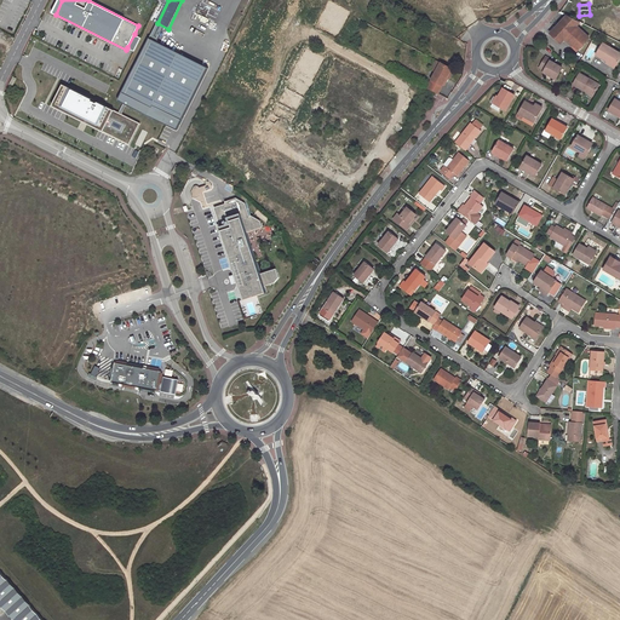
[(577,19),(566,15),(560,19),(547,33),(561,44),(564,40),(566,39),(568,41),(572,45),(578,50),(590,38),(584,32),(581,33),(575,28),(574,26),(578,21),(577,19)]
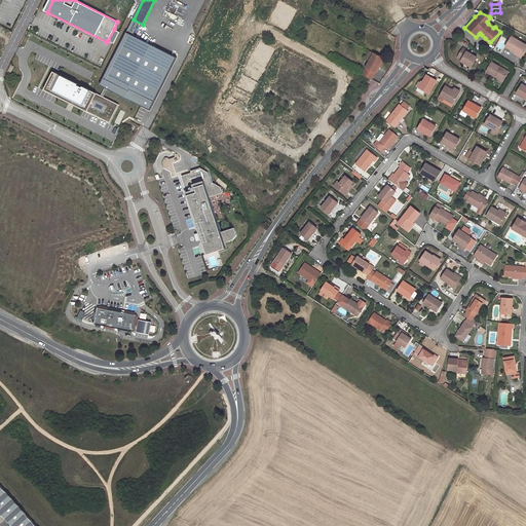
[(114,29),(108,40),(114,43),(119,32),(114,29)]
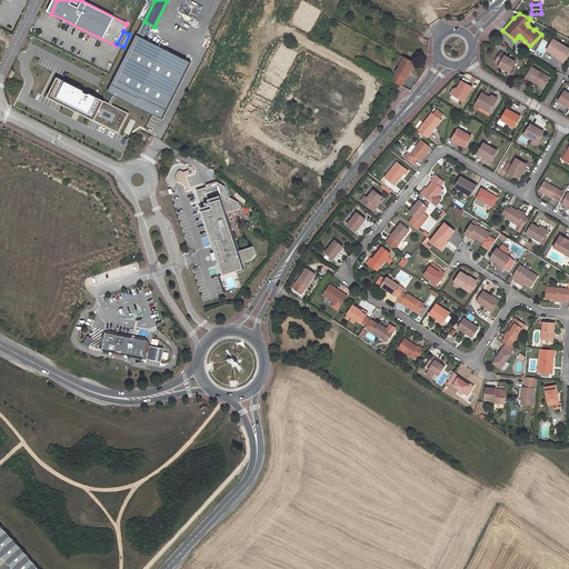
[(402,33),(398,42),(410,49),(411,47),(420,52),(425,45),(402,33)]
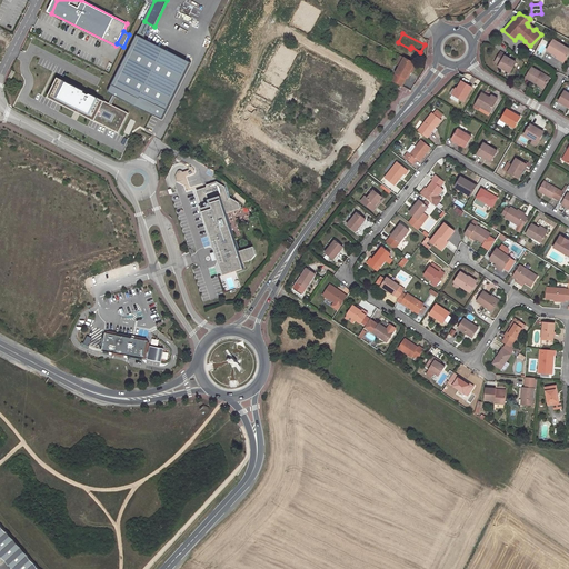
[(191,62),(137,35),(108,92),(162,119),(191,62)]
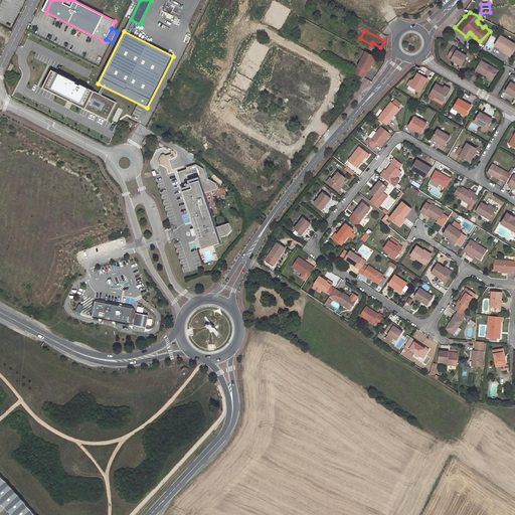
[(505,49),(512,53),(514,48),(514,44),(501,36),(495,45),(504,50),(505,49)]
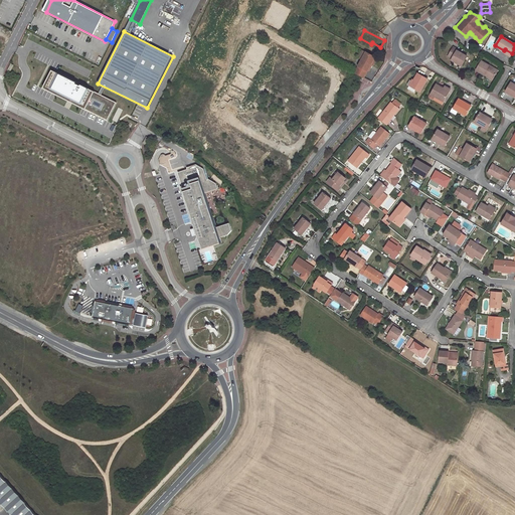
[(454,47),(449,55),(453,58),(452,59),(462,65),(467,56),(457,50),(458,50),(454,47)]
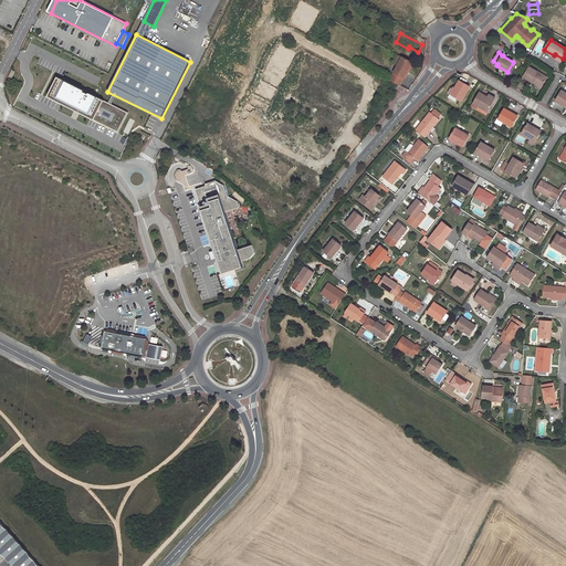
[(398,65),(390,81),(399,85),(407,71),(411,63),(402,58),(398,65)]
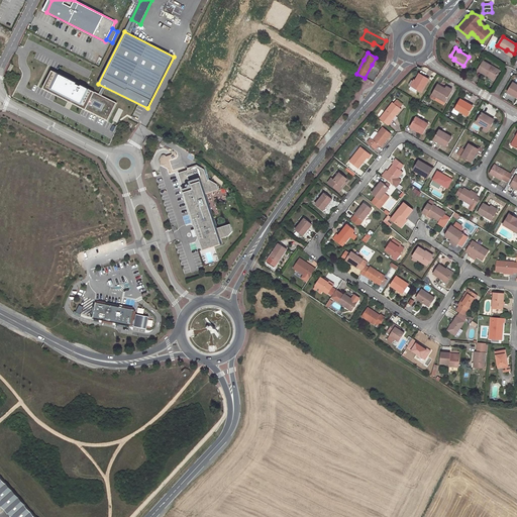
[(478,70),(485,74),(486,73),(495,79),(500,71),(484,62),(478,70)]
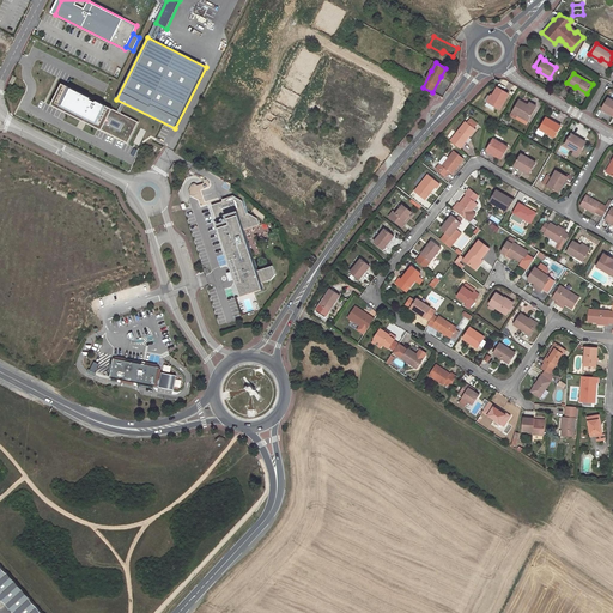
[(139,122),(62,84),(52,105),(128,144),(139,122)]
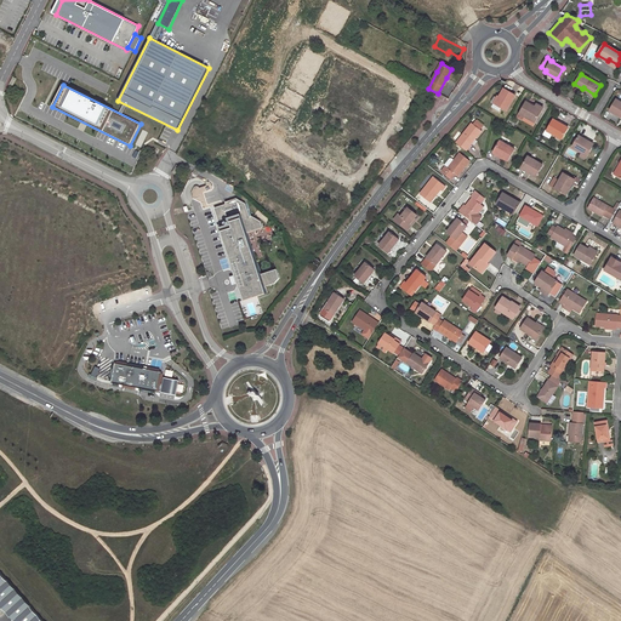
[(499,98),(495,104),(507,110),(516,95),(505,89),(499,98)]
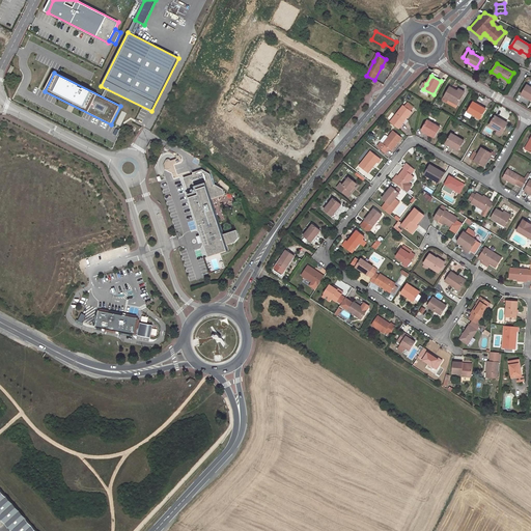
[(522,94),(530,100),(530,99),(530,98),(530,87),(527,85),(522,94)]
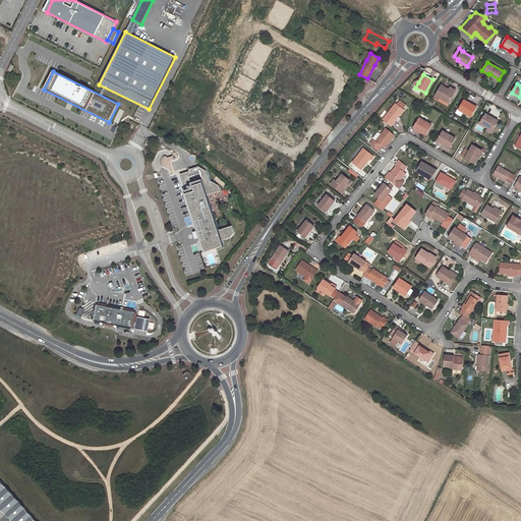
[(436,95),(440,98),(449,103),(455,93),(449,90),(442,85),(436,95)]
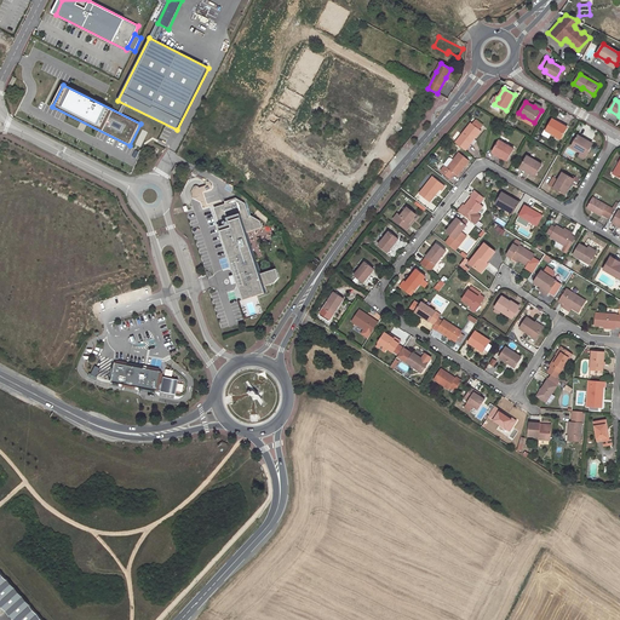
[(552,119),(546,131),(561,138),(567,127),(552,119)]
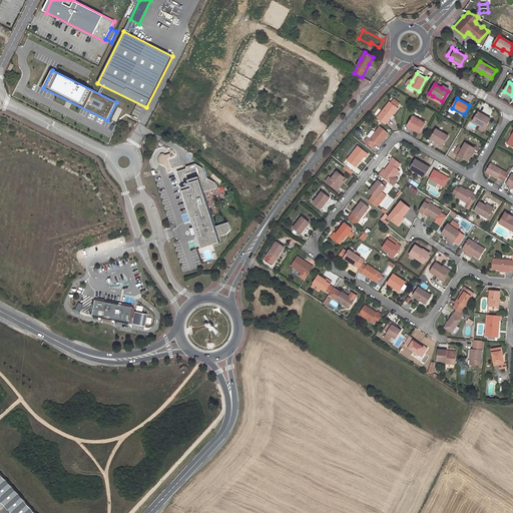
[(390,102),(377,118),(385,124),(398,108),(396,107),(391,102),(390,102)]
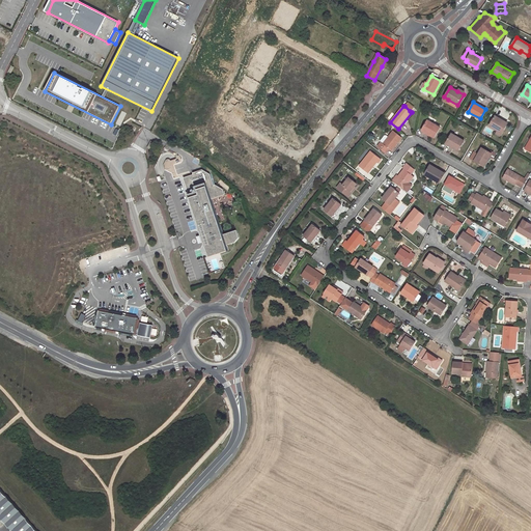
[(497,130),(502,133),(508,123),(495,116),(490,126),(497,130)]
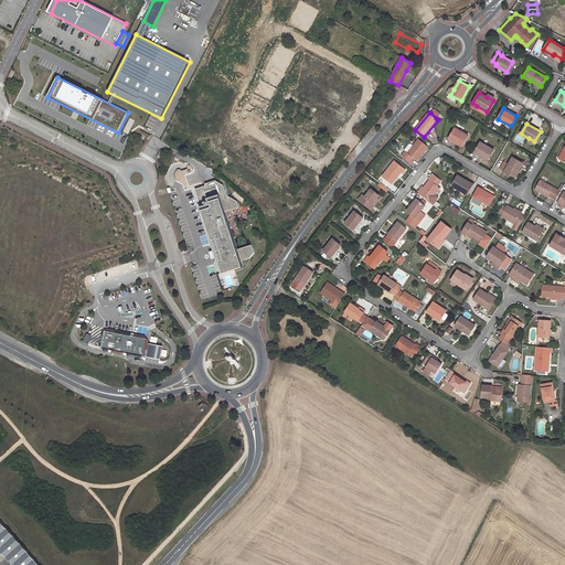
[(455,128),(449,139),(462,147),(468,136),(455,128)]
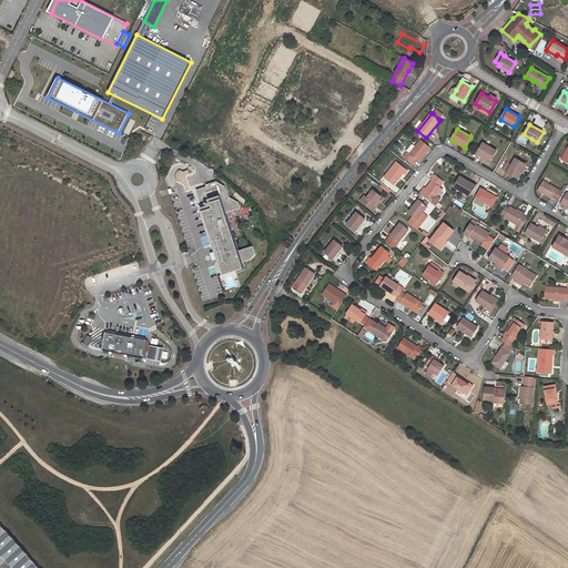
[(407,152),(404,156),(413,164),(417,159),(418,161),(429,148),(421,140),(415,146),(413,144),(412,145),(406,151),(407,152)]
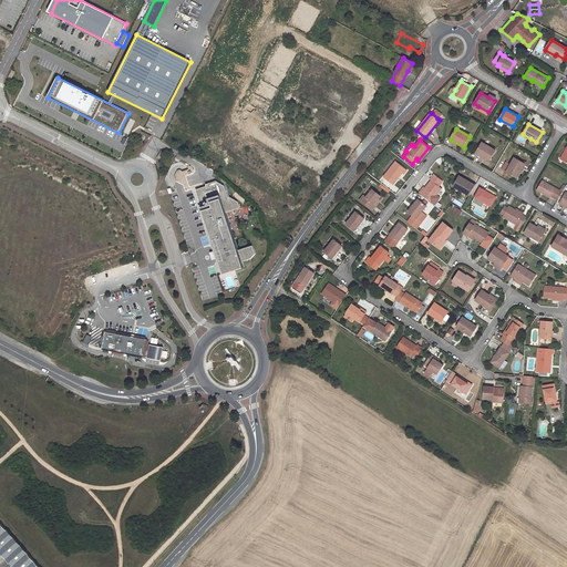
[(482,143),(476,153),(490,161),(496,151),(482,143)]
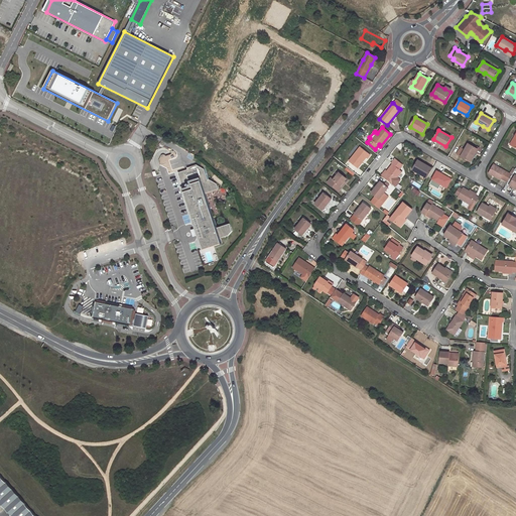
[(471,161),(474,156),(476,151),(478,149),(469,144),(465,149),(462,147),(458,154),(471,161)]
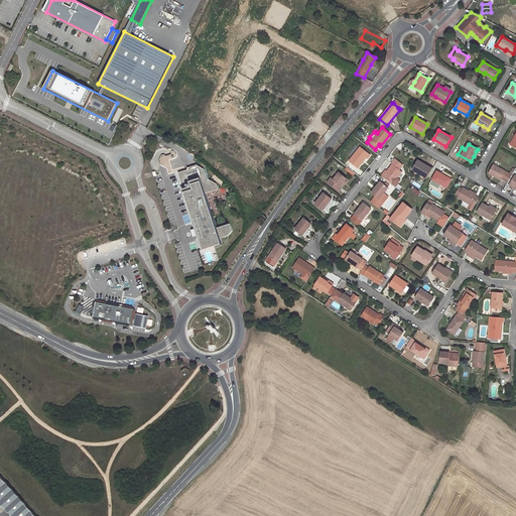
[(351,161),(347,166),(348,167),(355,173),(360,168),(358,167),(366,156),(368,158),(370,155),(360,147),(350,160),(351,161)]
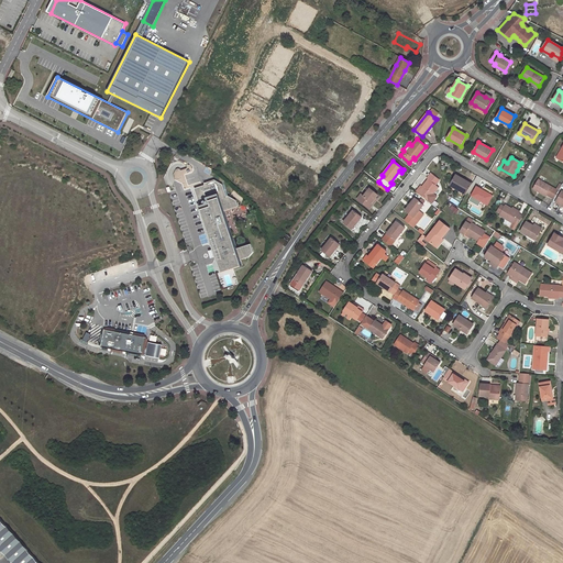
[(390,183),(393,184),(401,173),(399,170),(390,183)]
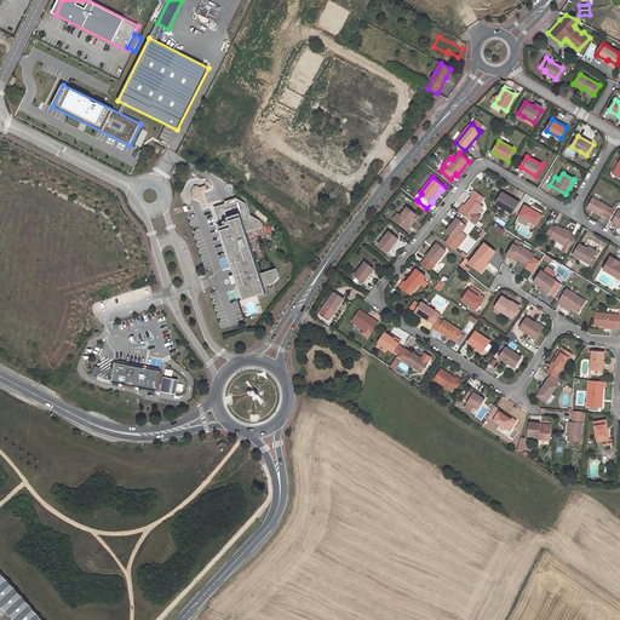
[(461,207),(459,211),(471,220),(477,213),(483,206),(482,206),(480,204),(481,202),(483,199),(475,191),(471,196),(472,197),(465,206),(463,208),(461,207)]
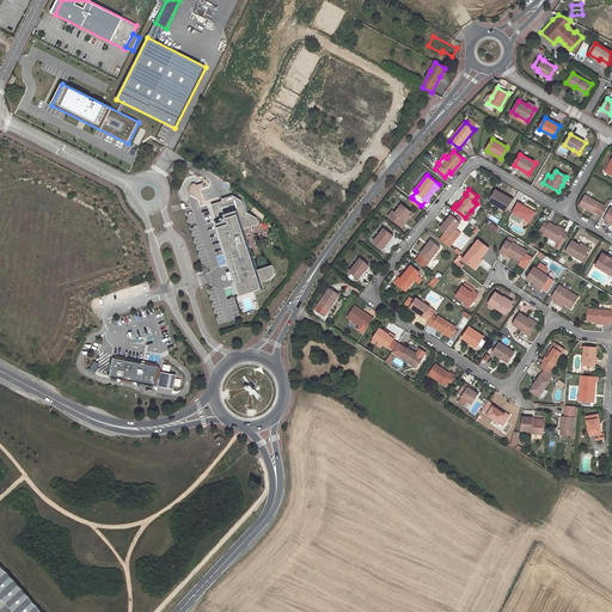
[(489,201),(507,210),(513,200),(506,196),(495,190),(489,201)]
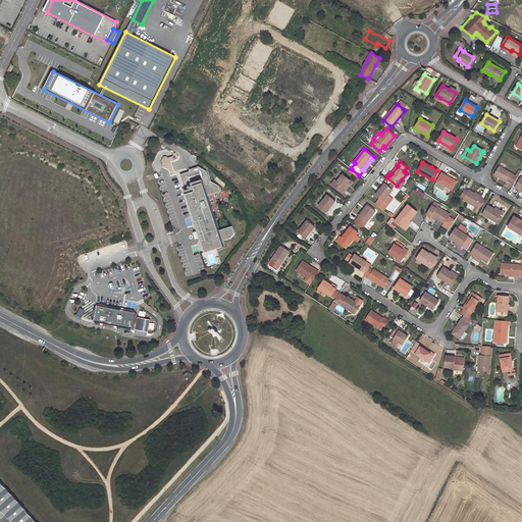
[(185,188),(183,189),(190,211),(192,210),(202,241),(200,242),(204,251),(205,250),(206,251),(224,245),(223,240),(231,237),(236,232),(232,225),(219,229),(216,219),(208,195),(220,190),(219,185),(212,181),(210,183),(206,171),(199,166),(189,169),(190,170),(179,173),(185,188)]
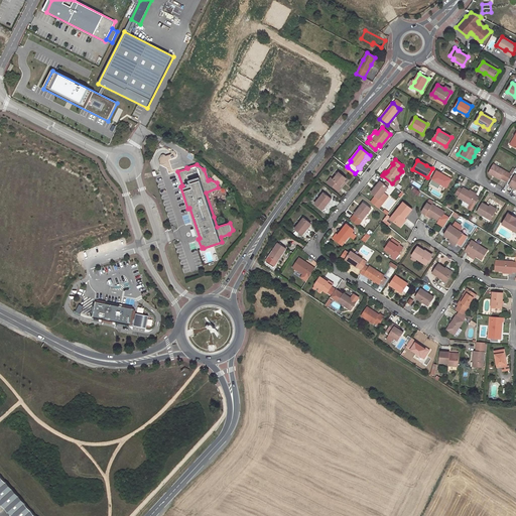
[(508,181),(512,174),(494,164),(489,173),(500,179),(501,178),(508,181)]
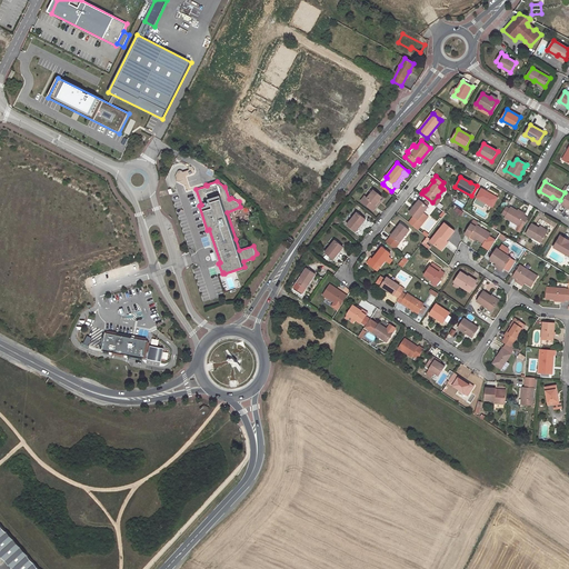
[(482,189),(475,202),(483,208),(487,203),(492,207),(498,198),(482,189)]
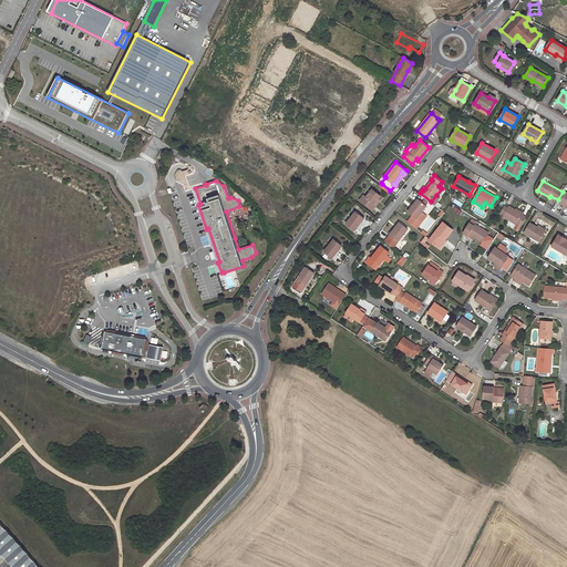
[(363,195),(360,200),(372,209),(378,202),(377,202),(381,196),(372,189),(367,197),(363,195)]
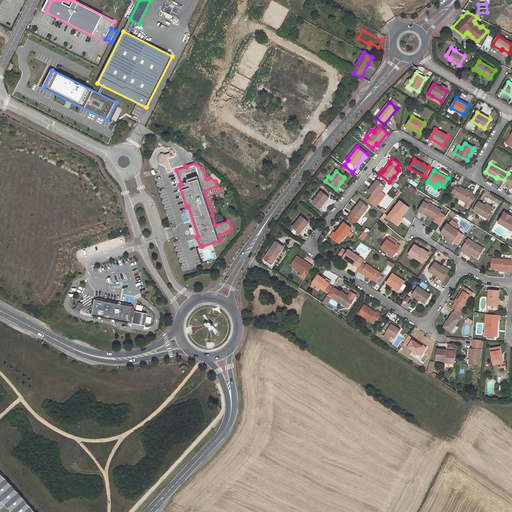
[(394,176),(389,182),(392,185),(397,178),(394,176)]
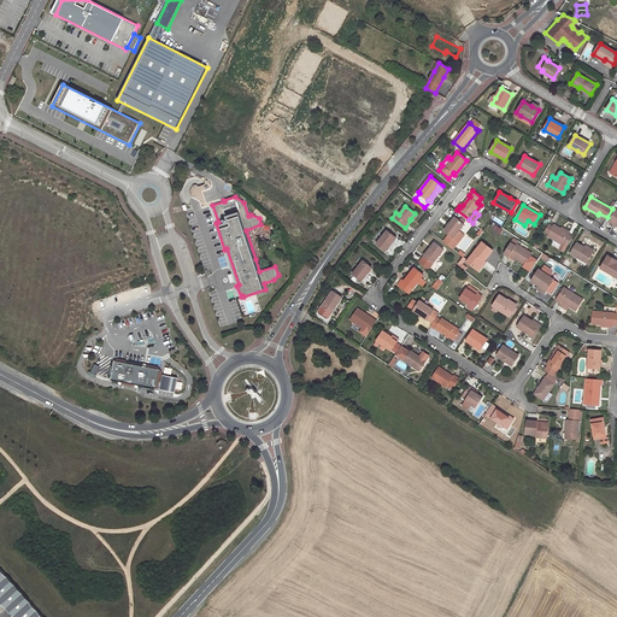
[(456,217),(445,230),(450,234),(453,238),(459,230),(464,224),(459,221),(456,217)]
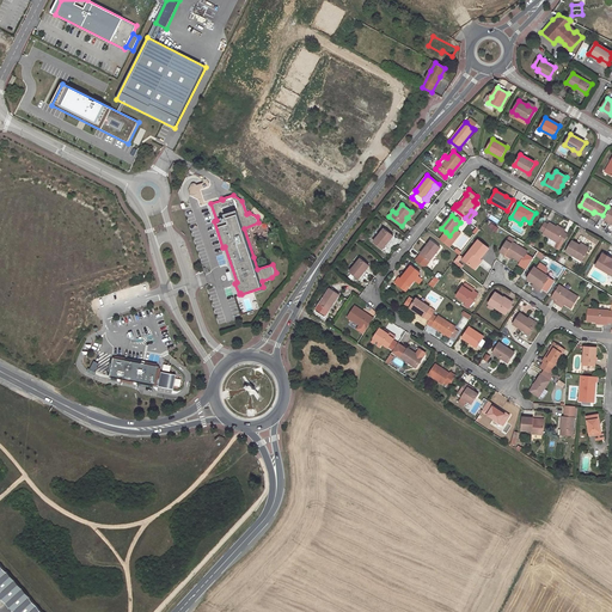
[(560,250),(568,234),(563,232),(564,231),(556,227),(550,222),(549,225),(544,232),(543,233),(558,243),(555,246),(560,250)]
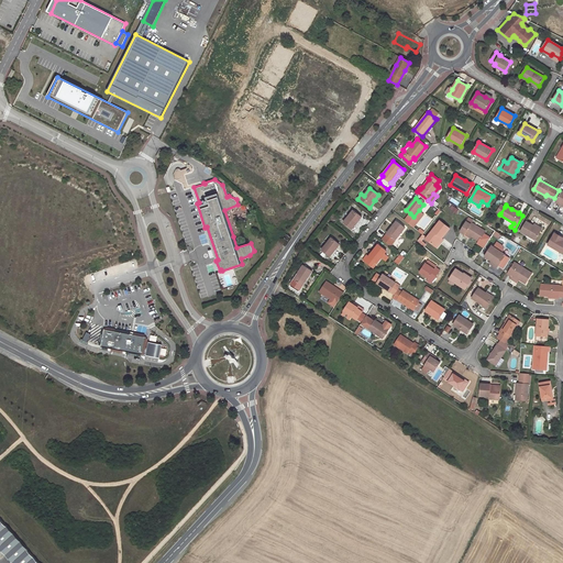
[(353,210),(343,222),(352,229),(361,217),(353,210)]
